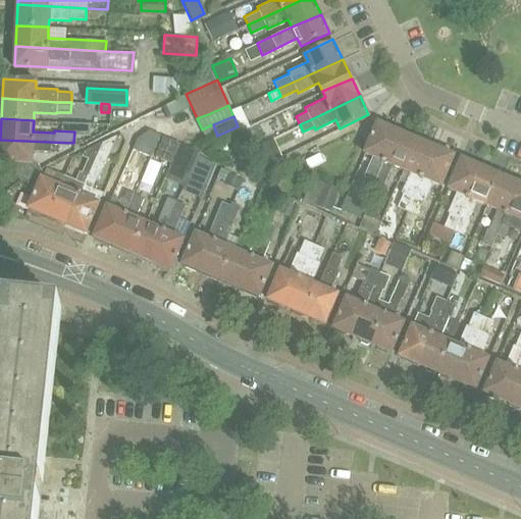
[(359,190),(370,194),(375,180),(398,130),(377,121),(365,152),(372,155),(363,175),(365,175),(359,190)]
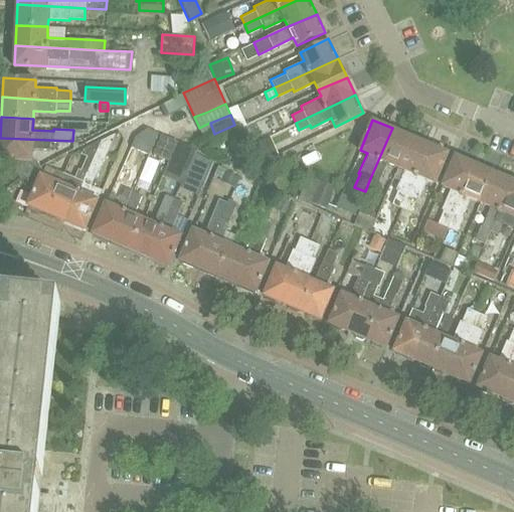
[(149,153),(151,147),(158,132),(147,127),(135,135),(130,146),(149,153)]
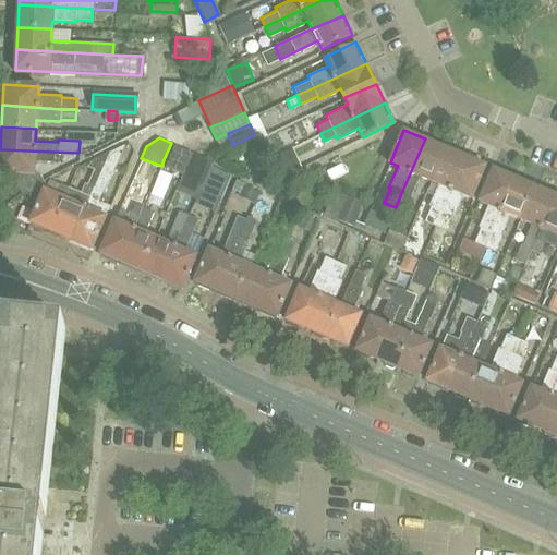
[(425,139),(401,193),(396,207),(403,212),(419,176),(430,180),(445,147),(425,139)]
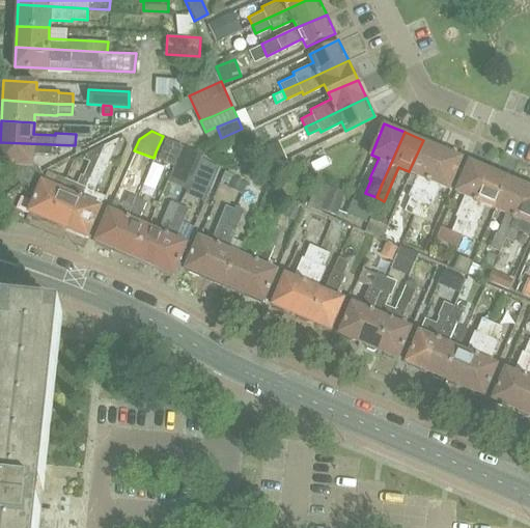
[(166,137),(158,158),(173,165),(183,144),(166,137)]
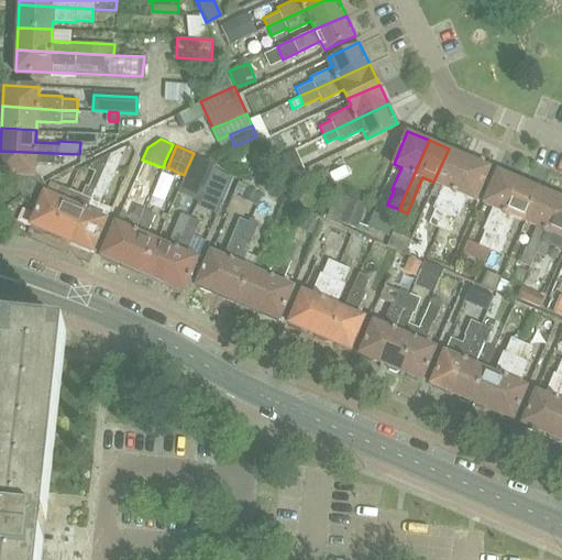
[(123,146),(110,153),(72,241),(92,250),(111,206),(98,200),(102,190),(105,191),(123,146)]
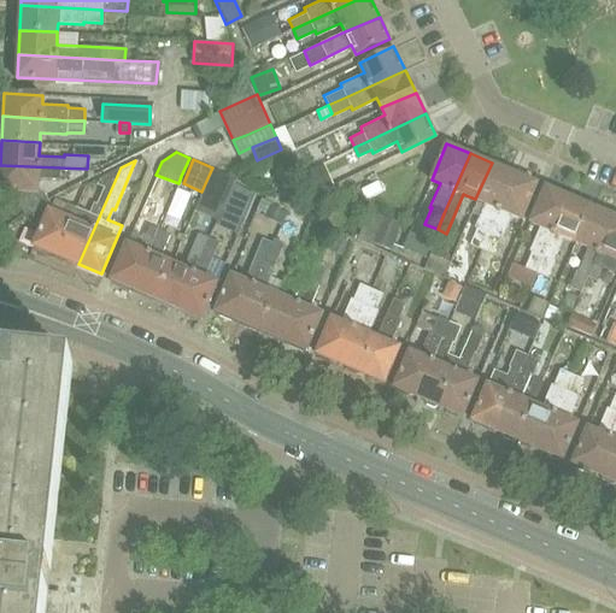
[(323,163),(300,172),(311,195),(334,186),(323,163)]
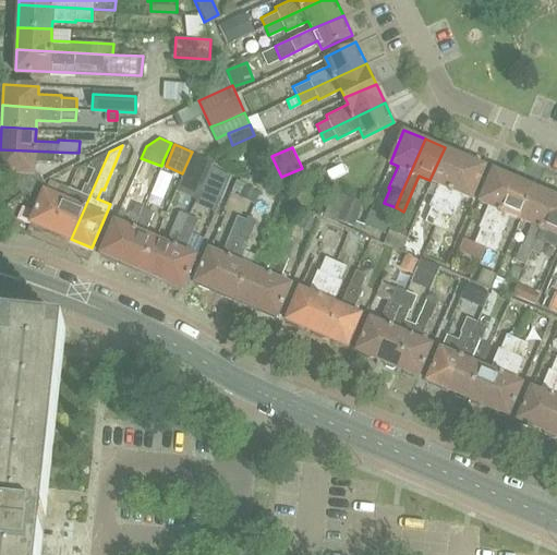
[(425,219),(435,224),(442,209),(464,156),(445,147),(430,180),(437,183),(428,205),(431,206),(425,219)]
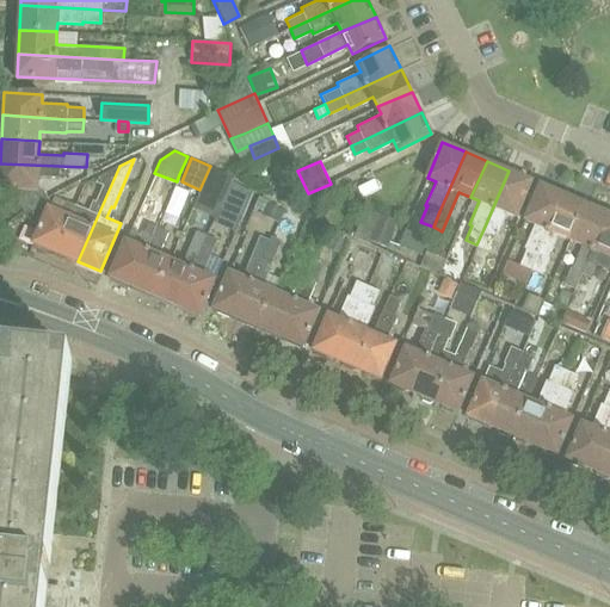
[(19,204),(24,209),(45,196),(43,190),(38,189),(38,174),(59,175),(59,166),(0,163),(0,187),(20,189),(19,204)]
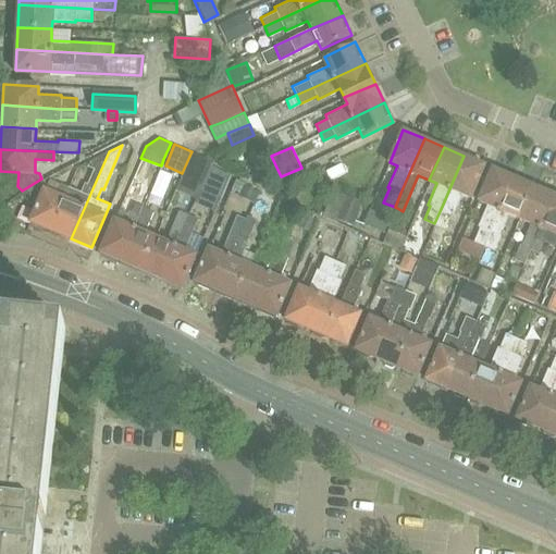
[(69,187),(64,198),(50,230),(71,238),(109,151),(89,160),(87,165),(94,169),(87,183),(84,182),(81,192),(69,187)]
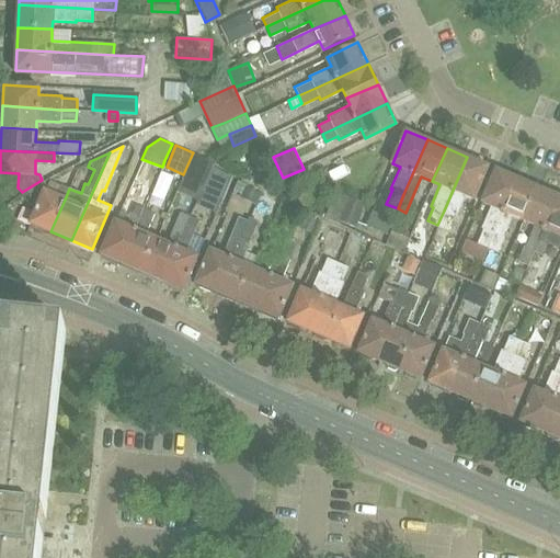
[(193,152),(183,174),(182,179),(202,188),(213,166),(215,160),(209,158),(208,160),(193,152)]
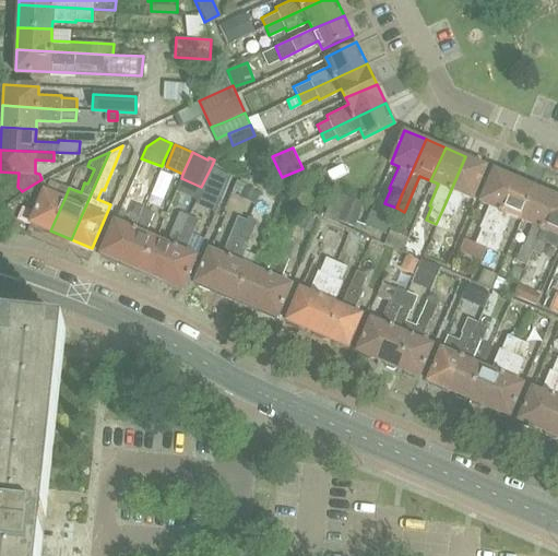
[(465,156),(442,210),(436,224),(446,228),(452,214),(454,215),(463,193),(473,198),(486,165),(465,156)]
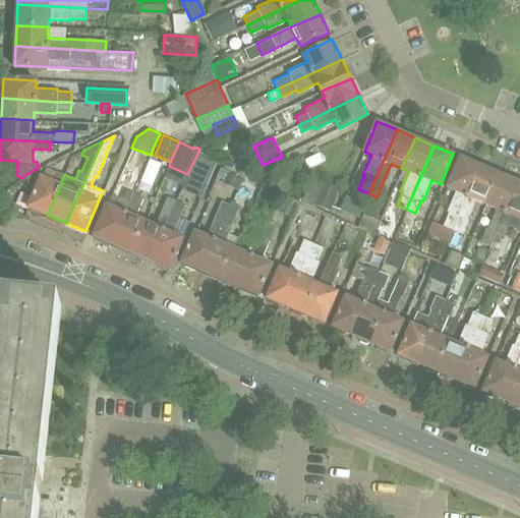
[(197,154),(187,174),(187,176),(206,184),(215,163),(197,154)]
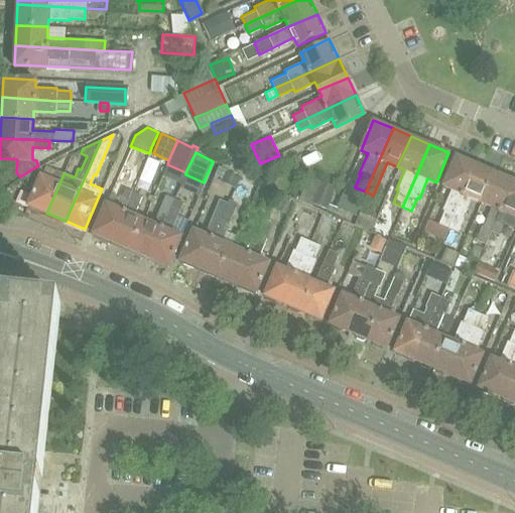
[(444,235),(447,227),(475,164),(456,156),(443,185),(451,188),(442,209),(444,209),(438,223),(439,223),(436,232),(444,235)]
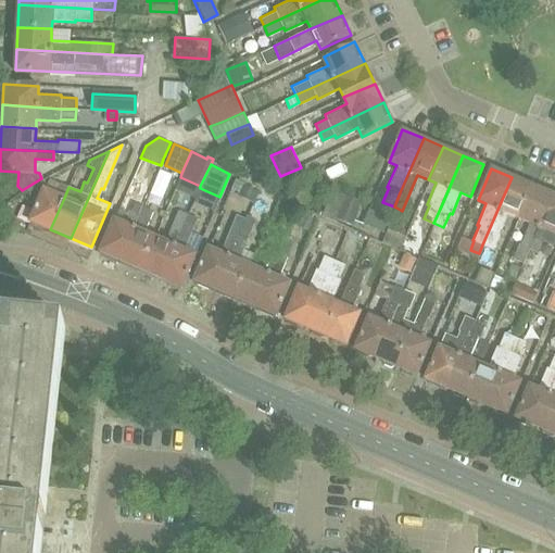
[(532,185),(512,177),(482,244),(493,249),(500,234),(497,233),(507,212),(518,217),(532,185)]
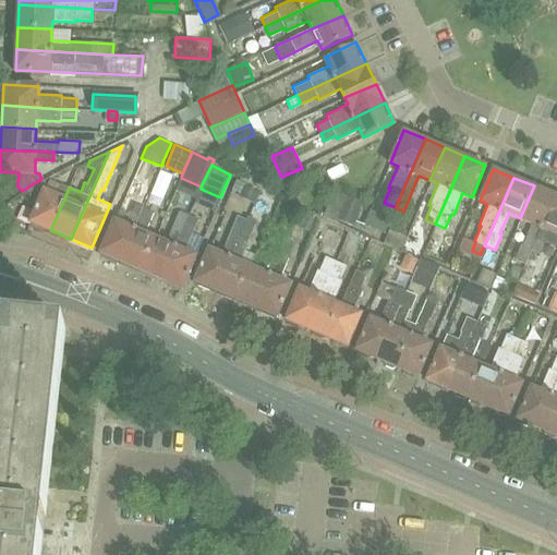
[(29,221),(50,230),(64,198),(69,188),(57,182),(49,192),(44,190),(45,185),(41,179),(22,191),(27,200),(37,204),(29,221)]
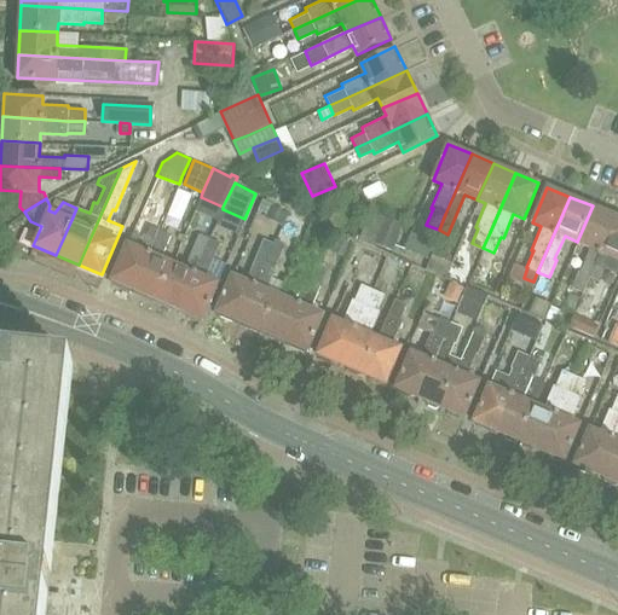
[(288,212),(270,203),(264,216),(282,225),(288,212)]
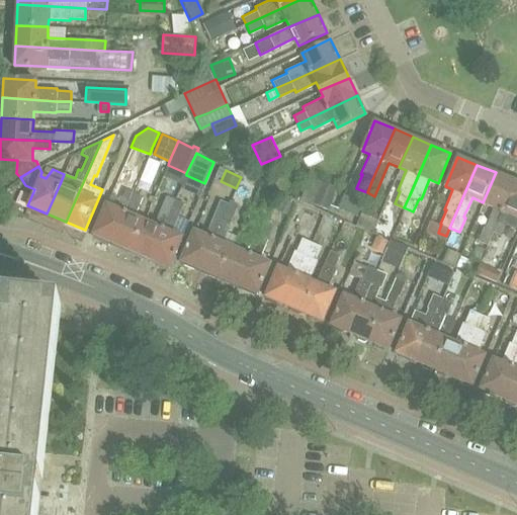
[(488,241),(514,180),(496,172),(483,202),(494,206),(485,227),(483,226),(478,239),(487,244),(488,241)]
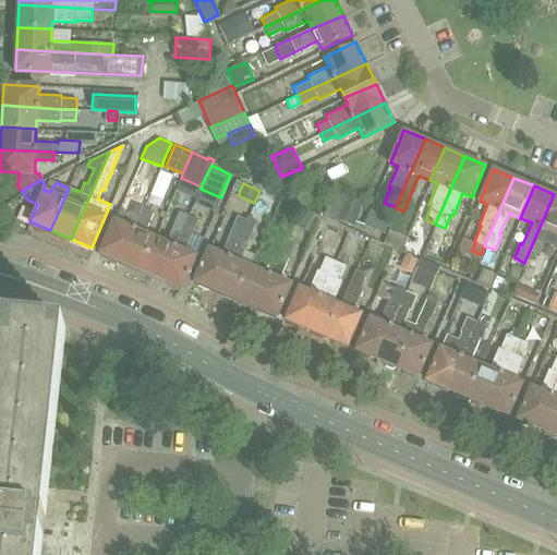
[(556,195),(554,194),(525,260),(535,264),(549,230),(556,233),(556,195)]
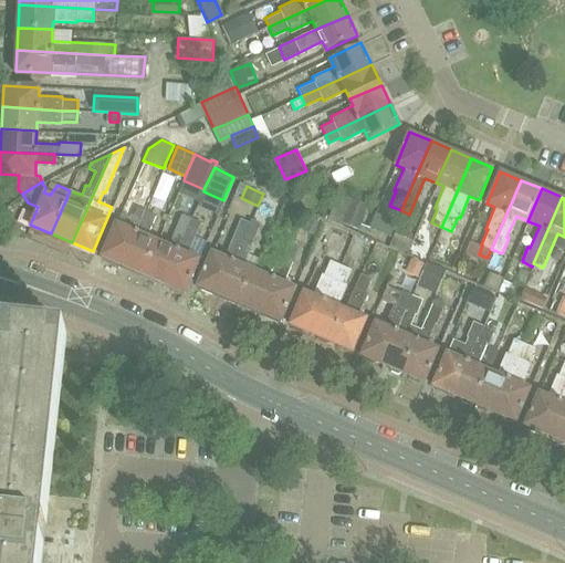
[(304,209),(285,200),(275,220),(294,229),(304,209)]
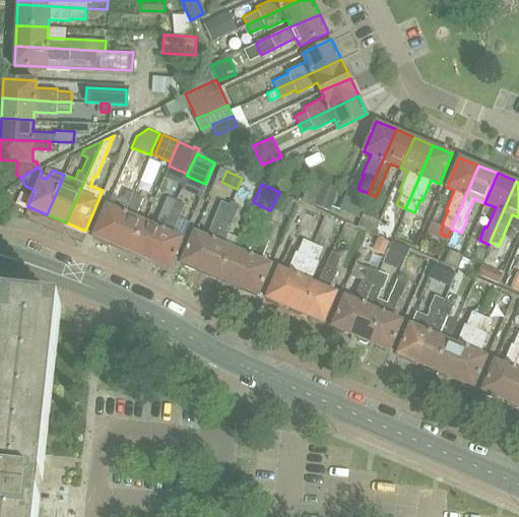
[(322,185),(314,204),(328,210),(336,190),(322,185)]
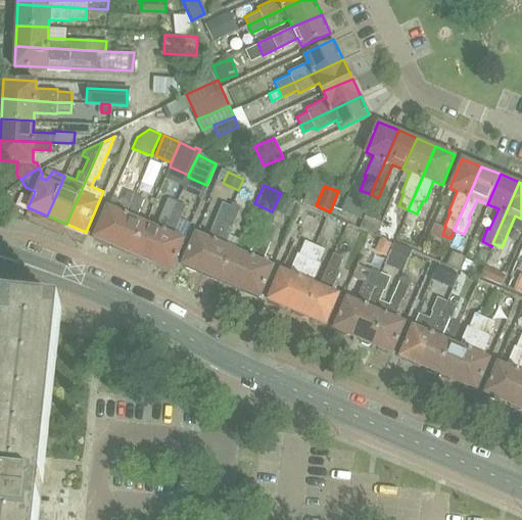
[(94,235),(113,243),(135,193),(126,190),(117,209),(106,205),(94,235)]
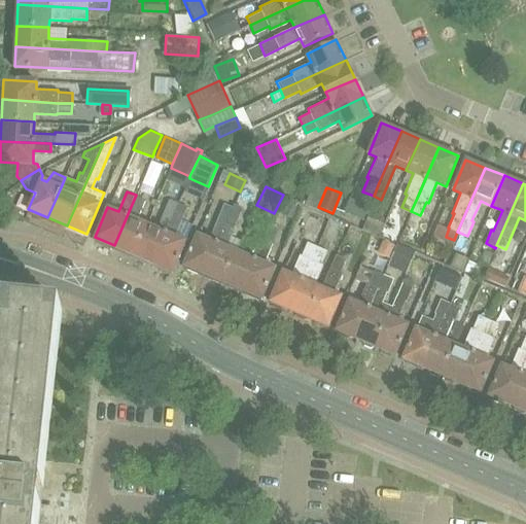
[(144,199),(136,195),(114,245),(134,253),(146,223),(135,218),(144,199)]
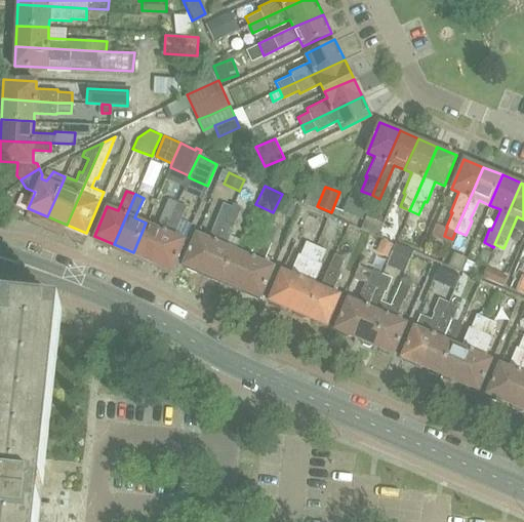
[(153,261),(174,211),(178,202),(169,198),(157,227),(146,223),(133,252),(153,261)]
